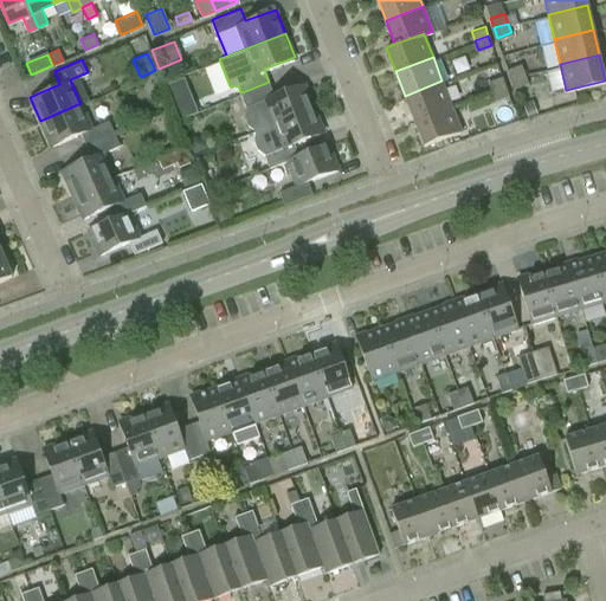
[(521,63),(507,68),(510,76),(526,72),(521,63)]
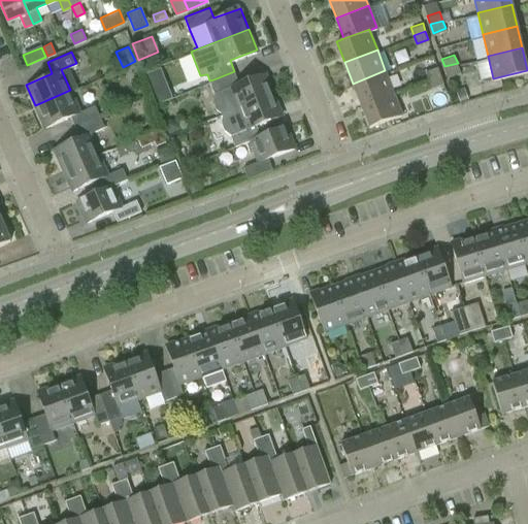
[(448,75),(460,70),(458,63),(444,66),(448,75)]
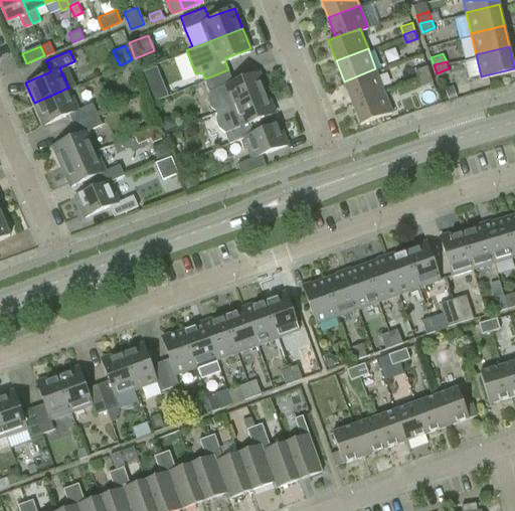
[(143,68),(155,97),(169,91),(156,62),(143,68)]
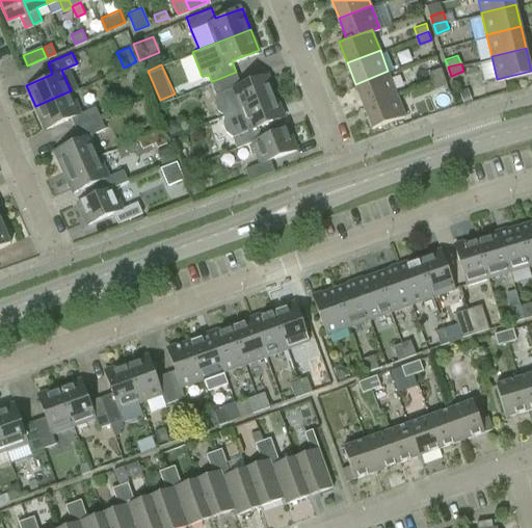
[(441,66),(428,70),(431,78),(444,74),(441,66)]
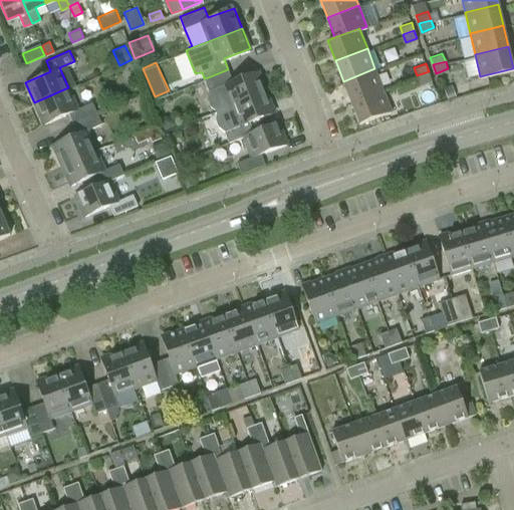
[(374,68),(343,81),(351,101),(382,88),(374,68)]
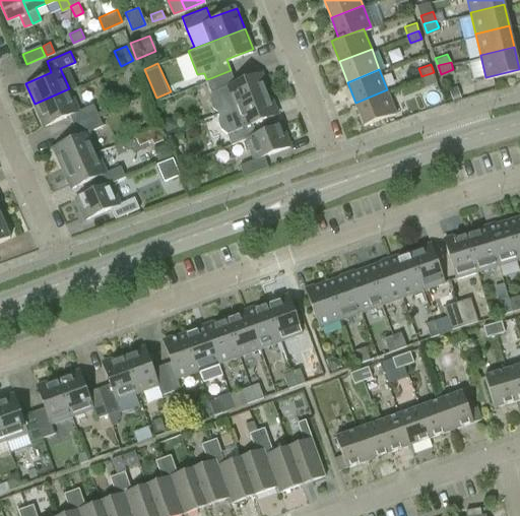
[(231,70),(210,78),(206,79),(210,90),(209,98),(212,105),(219,110),(218,111),(269,91),(261,70),(236,80),(231,70)]
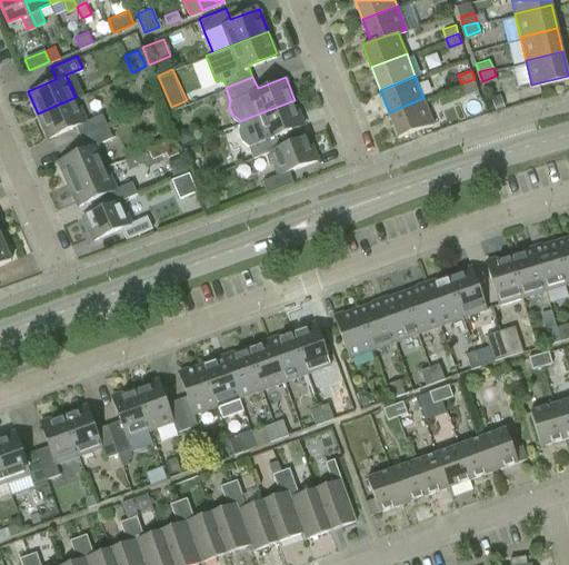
[(465,92),(477,88),(475,79),(461,83),(465,92)]
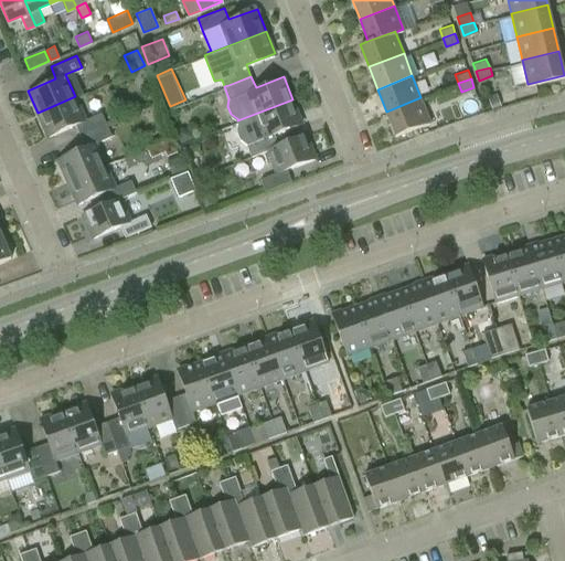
[(497,92),(488,95),(491,106),(501,103),(497,92)]
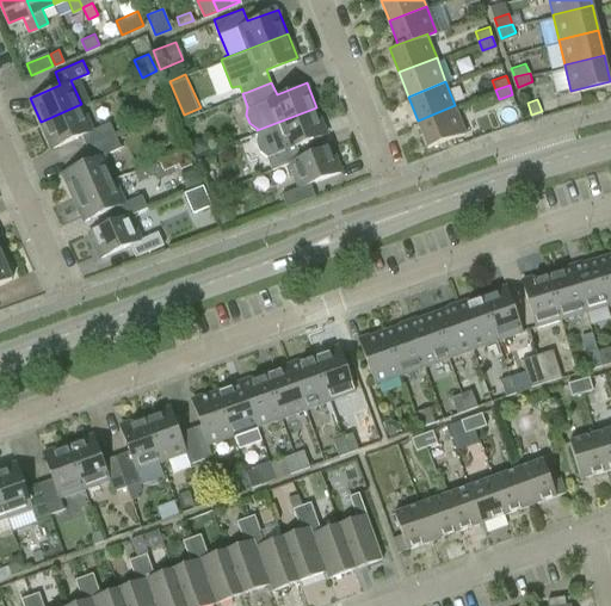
[(110,119),(92,128),(81,104),(41,122),(51,146),(81,133),(86,144),(115,133),(110,119)]
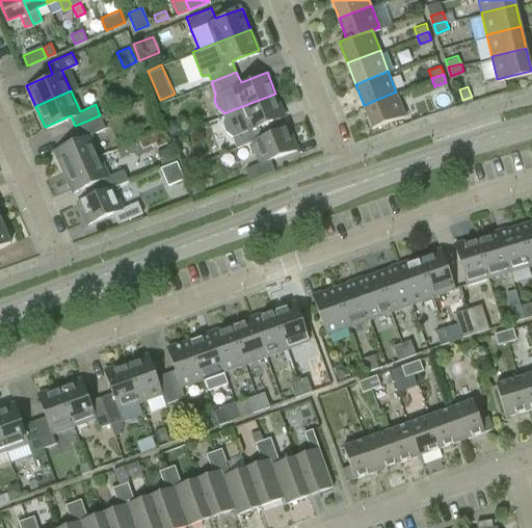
[(372,127),(404,113),(396,91),(364,105),(372,127)]
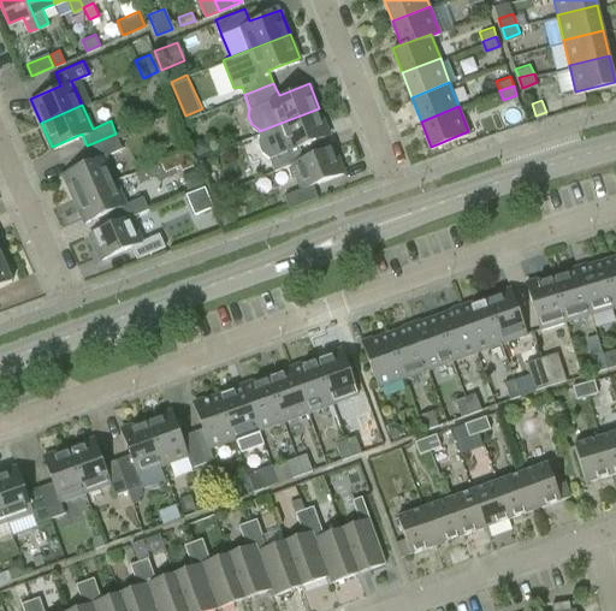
[(273,168),(291,161),(303,158),(298,144),(329,132),(319,108),(259,131),(258,141),(261,148),(268,155),(273,168)]
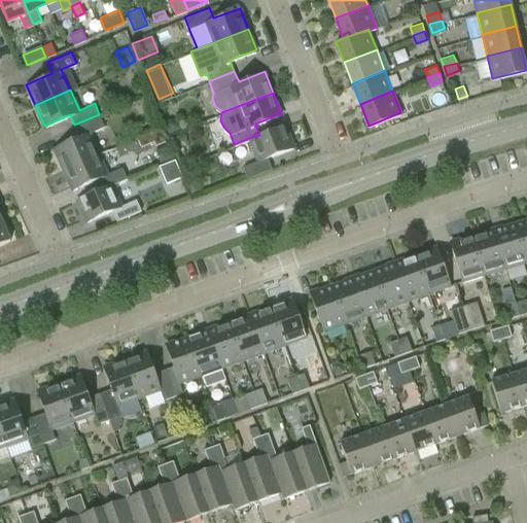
[(89,132),(104,126),(99,114),(74,125),(79,136),(54,147),(63,168),(98,152),(89,132)]
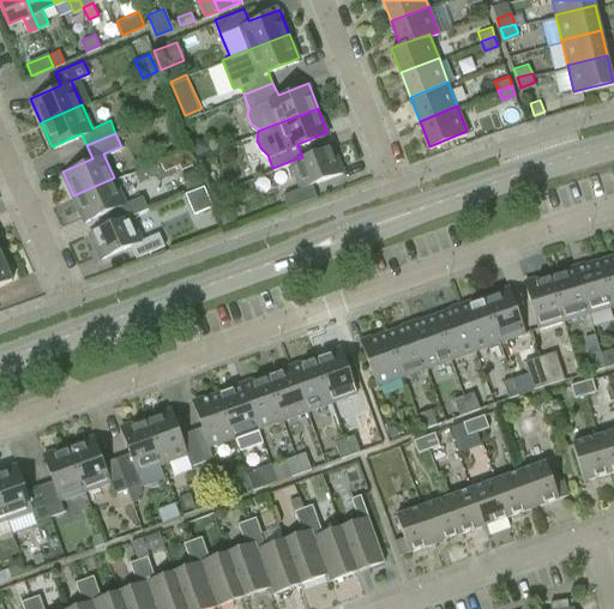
[(196,156),(209,150),(204,137),(190,143),(196,156)]
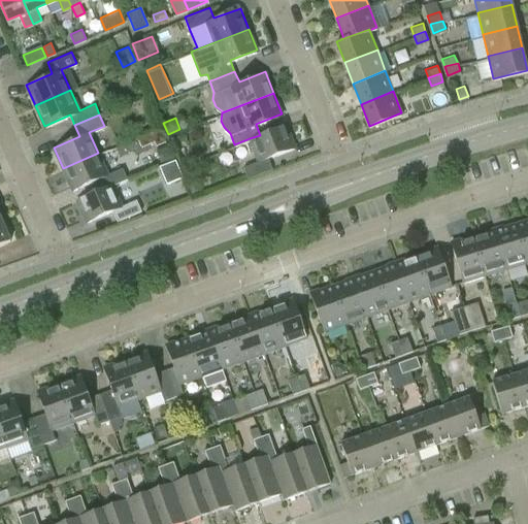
[(286,125),(260,135),(250,138),(258,160),(242,166),(248,176),(272,167),(268,157),(294,146),(286,125)]
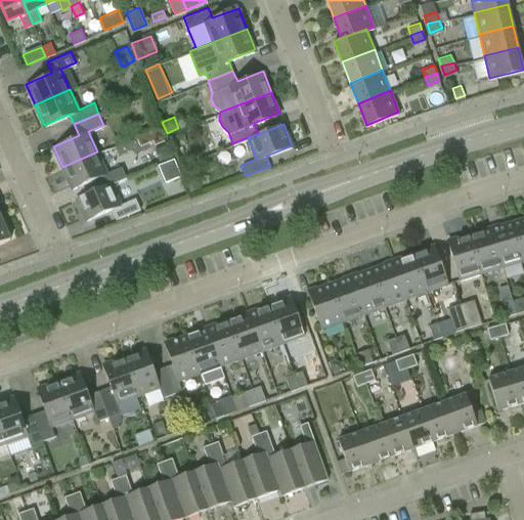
[(171,156),(166,141),(154,146),(159,160),(171,156)]
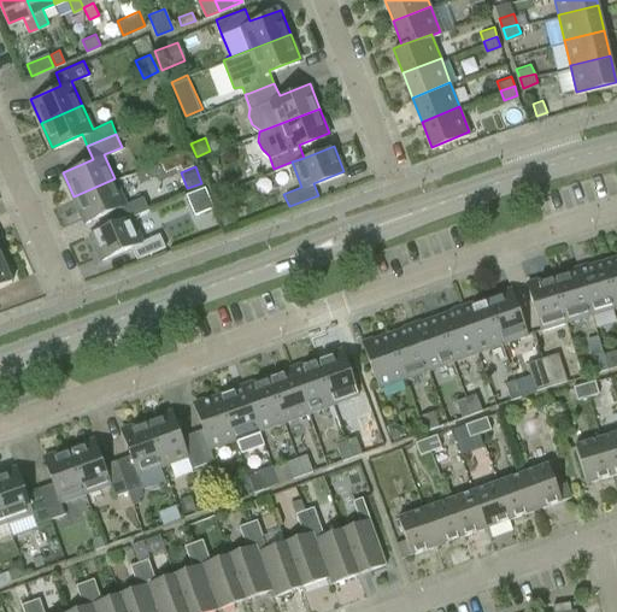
[(115,207),(119,219),(148,206),(142,194),(125,202),(115,178),(74,196),(84,221),(115,207)]
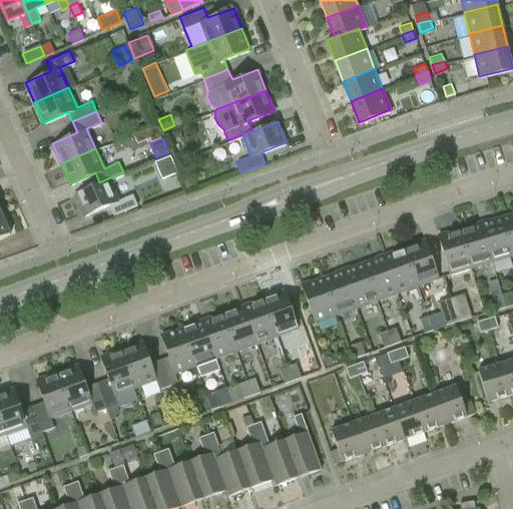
[(162,174),(177,168),(170,151),(155,157),(162,174)]
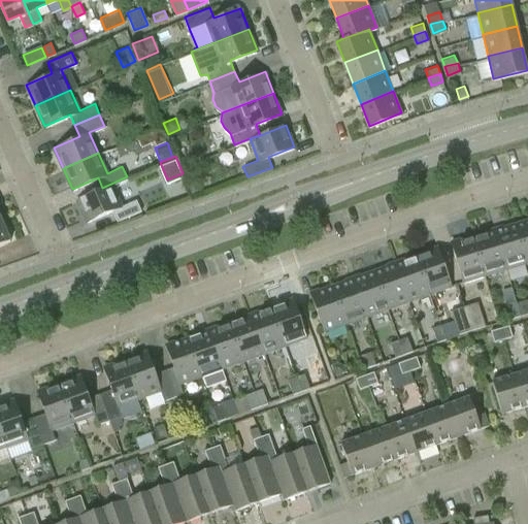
[(121,204),(111,184),(127,177),(127,176),(102,188),(76,199),(86,221),(111,209),(117,220),(141,209),(136,198),(121,204)]
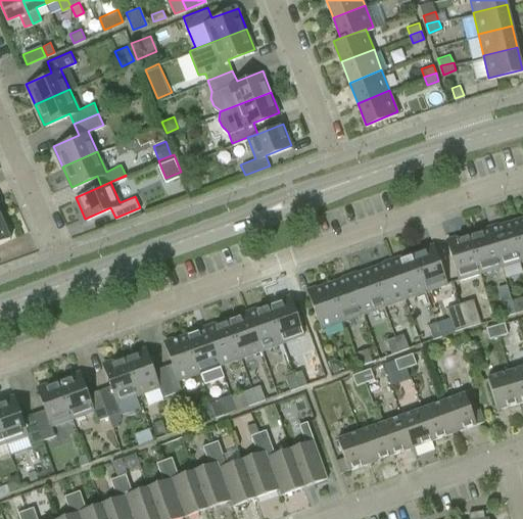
[(195,175),(185,179),(190,190),(199,186),(195,175)]
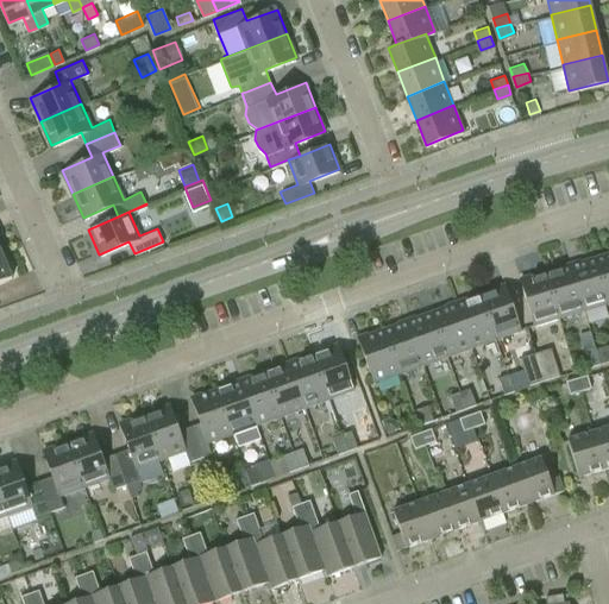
[(608,250),(595,256),(608,301),(608,300),(608,250)]
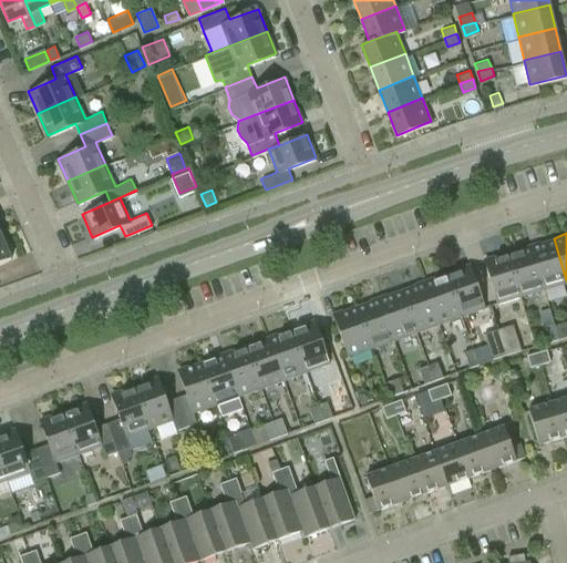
[(0,262),(11,257),(1,235),(0,234),(0,262)]
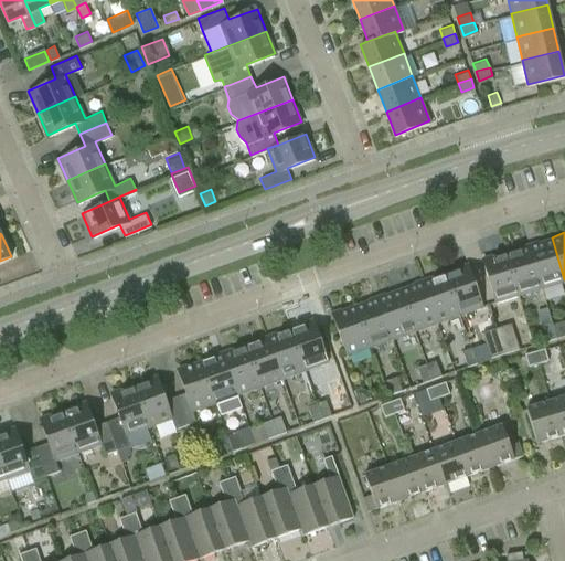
[(529,244),(541,286),(564,279),(552,237),(529,244)]
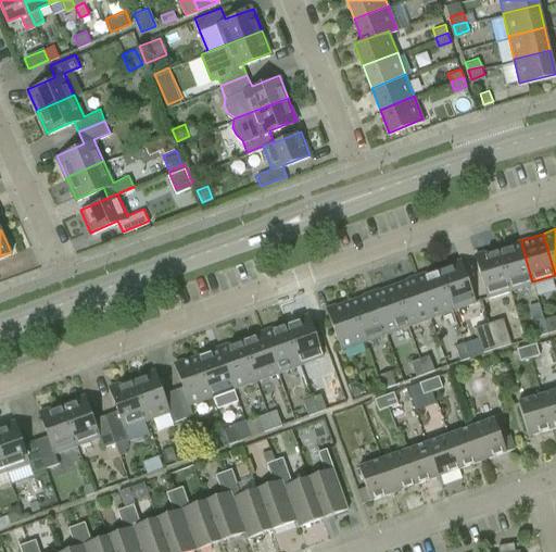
[(497,247),(510,288),(532,281),(520,240),(497,247)]
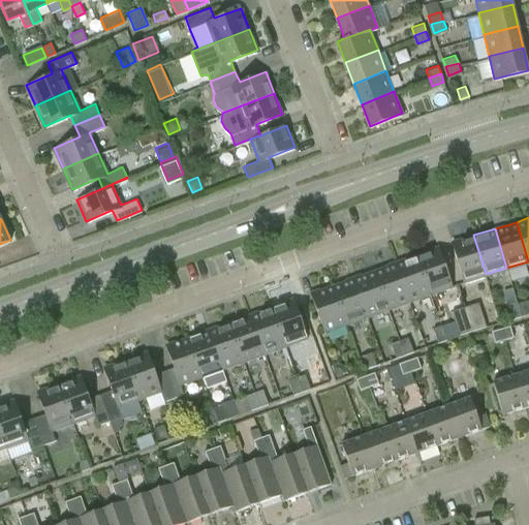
[(486,274),(473,235),(452,241),(463,281),(486,274)]
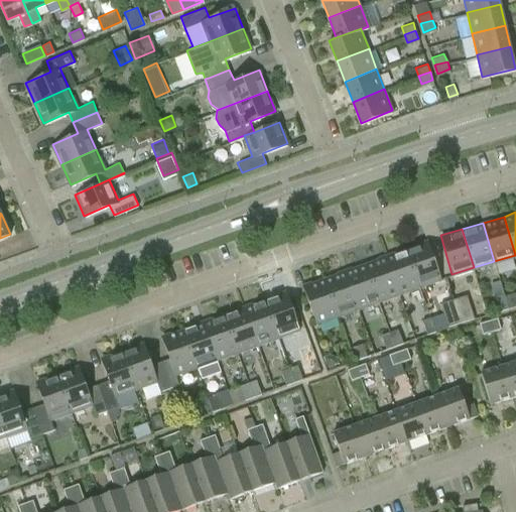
[(406,248),(419,285),(440,278),(427,240),(406,248)]
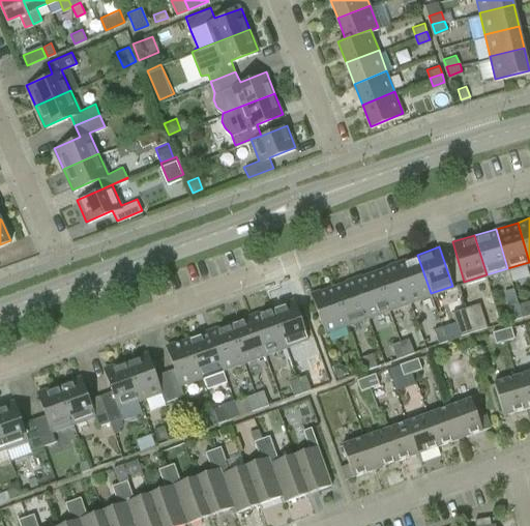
[(395,262),(410,301),(431,293),(417,255),(395,262)]
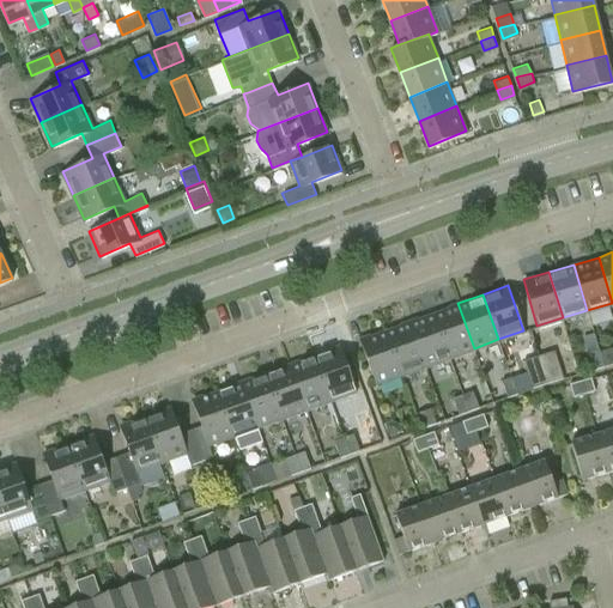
[(434,311),(449,357),(474,348),(457,303),(434,311)]
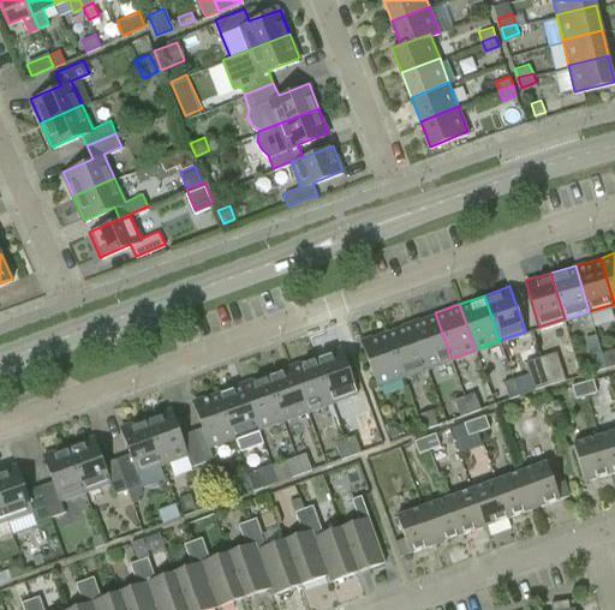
[(411,322),(427,366),(451,358),(435,312),(411,322)]
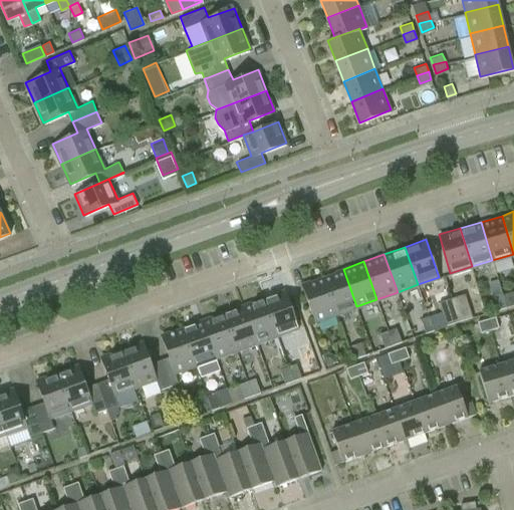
[(152,263),(140,267),(142,273),(154,269),(152,263)]
